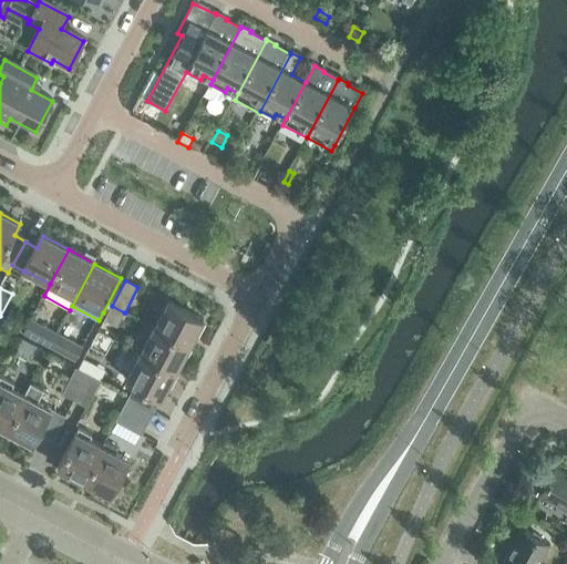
[(169,304),(156,329),(192,348),(205,322),(169,304)]
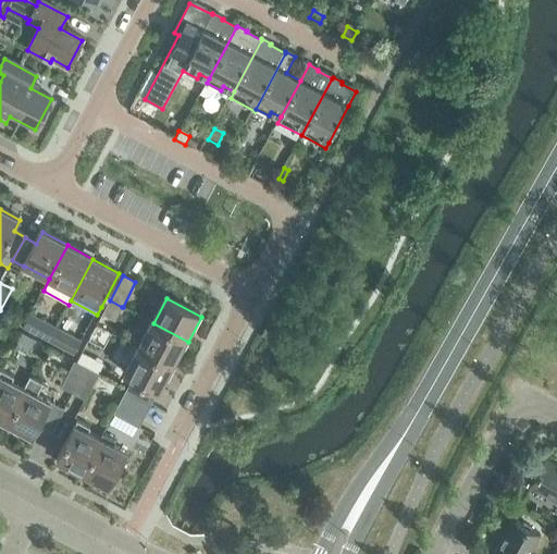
[(110,300),(102,316),(114,322),(123,307),(122,307),(110,300)]
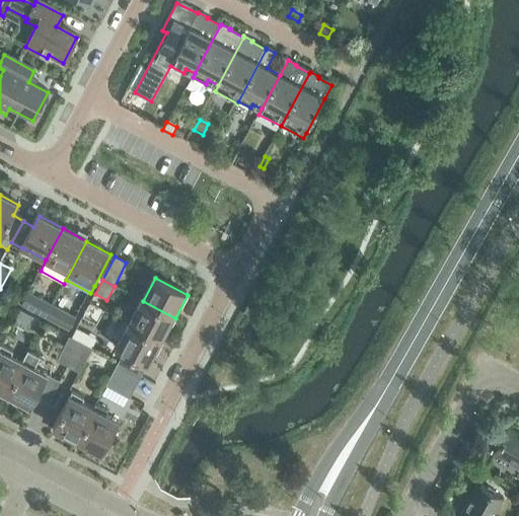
[(22,306),(46,318),(46,319),(52,307),(28,294),(22,306)]
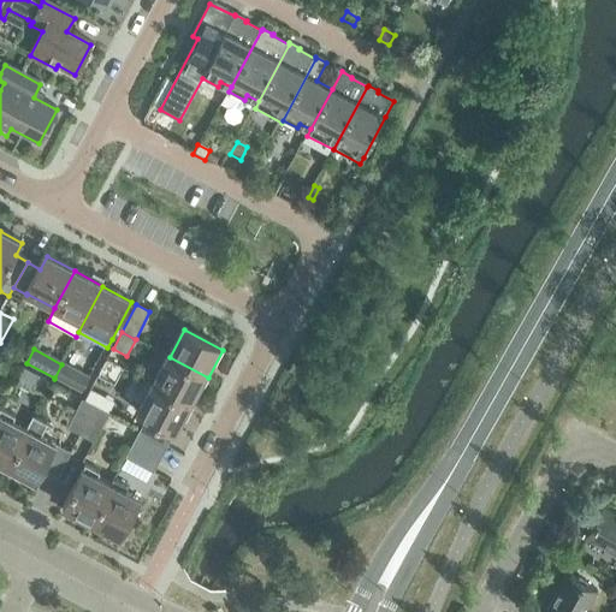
[(193,406),(208,378),(170,357),(154,386),(193,406)]
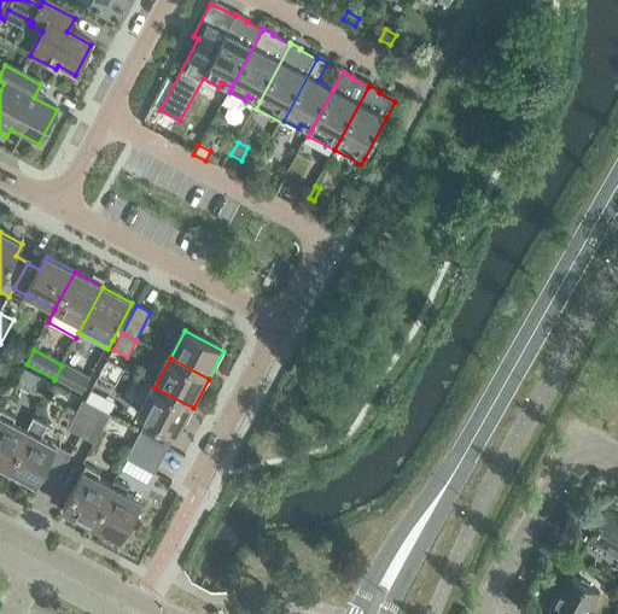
[(91,381),(62,366),(54,380),(82,395),(91,381)]
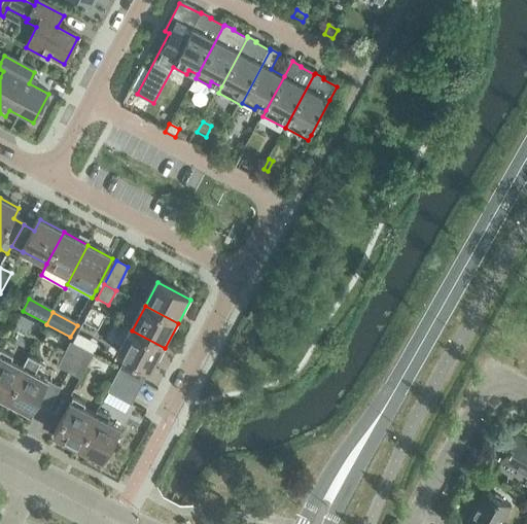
[(13,327),(15,328),(27,335),(33,323),(20,316),(13,327)]
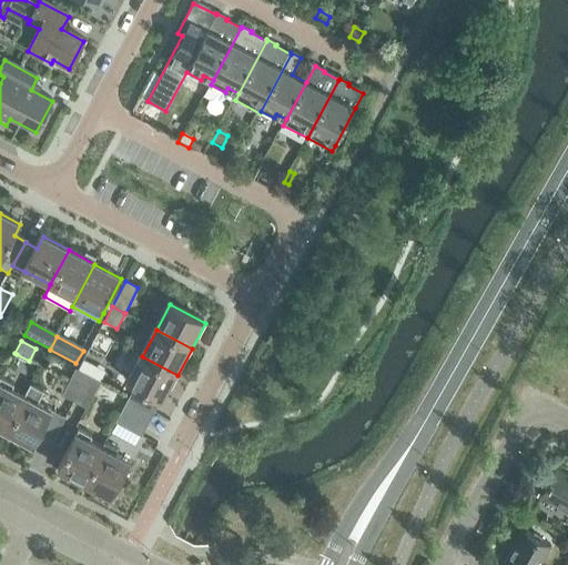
[(138,387),(131,400),(156,413),(163,401),(164,401),(178,375),(142,356),(129,383),(138,387)]
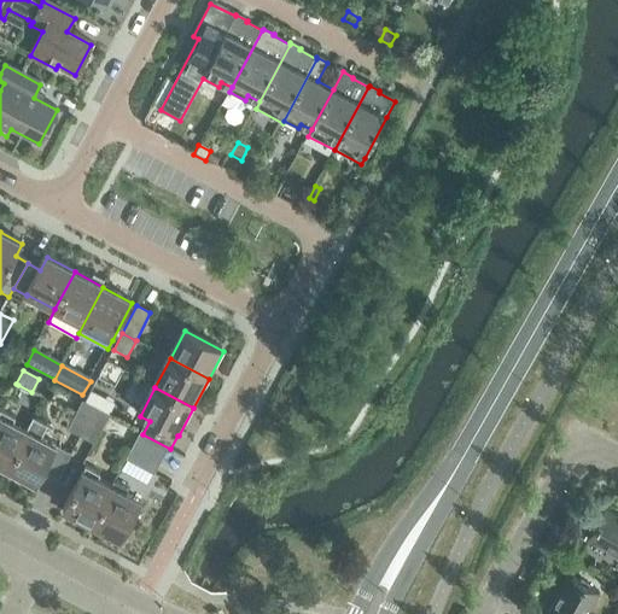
[(92,391),(86,403),(93,408),(99,396),(92,391)]
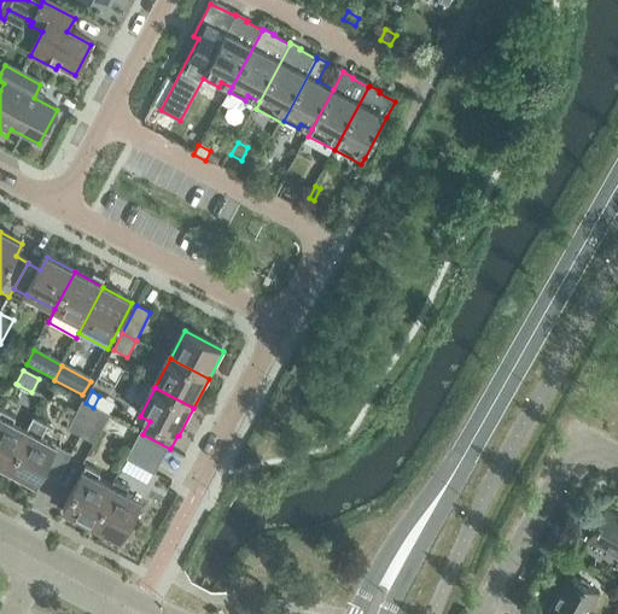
[(82,439),(98,410),(93,408),(86,403),(82,402),(66,432),(82,439)]
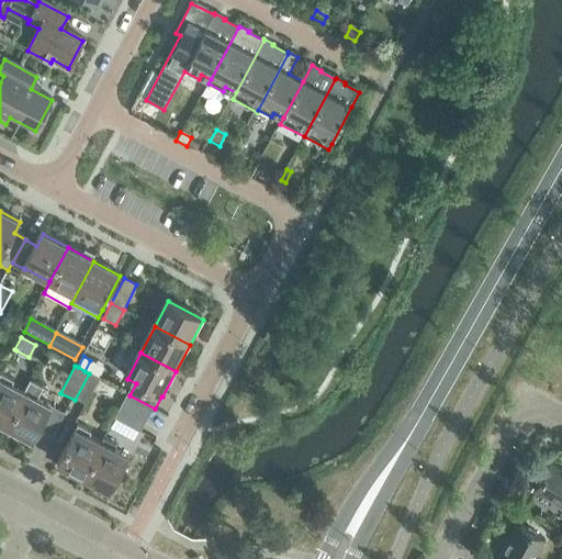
[(89,373),(75,400),(83,405),(86,406),(100,379),(93,376),(89,373)]
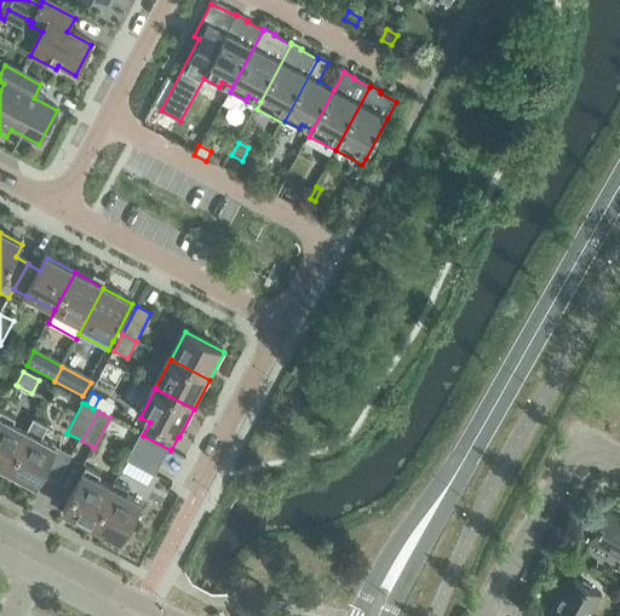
[(4,414),(0,420),(0,466),(10,472),(29,435),(15,427),(17,421),(4,414)]
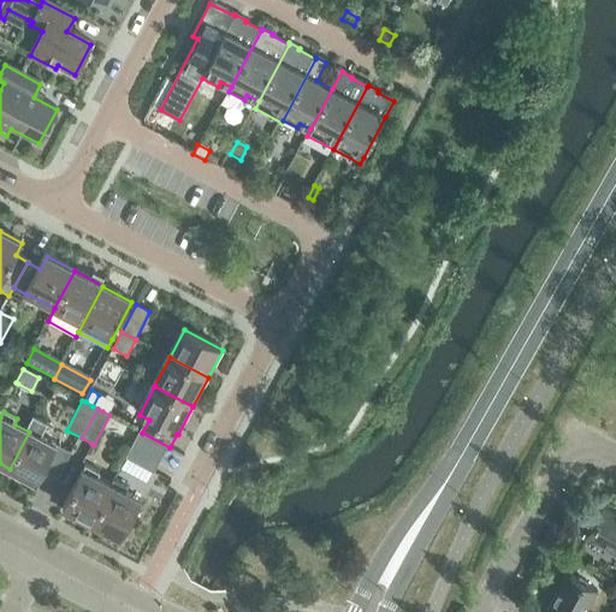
[(37,483),(43,473),(58,447),(42,439),(46,433),(31,426),(29,432),(10,469),(37,483)]
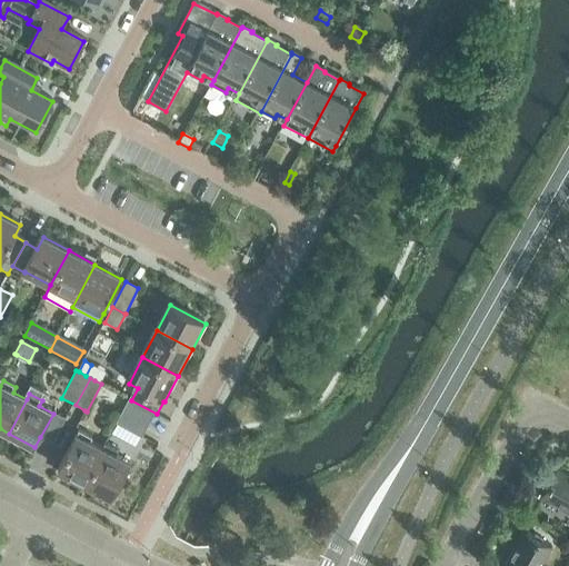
[(131,400),(125,413),(118,425),(145,438),(157,414),(131,400)]
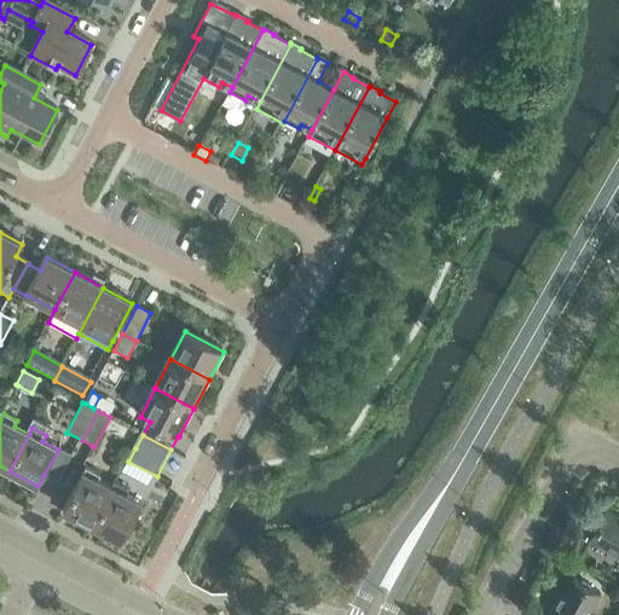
[(58,450),(44,475),(57,482),(71,456),(58,450)]
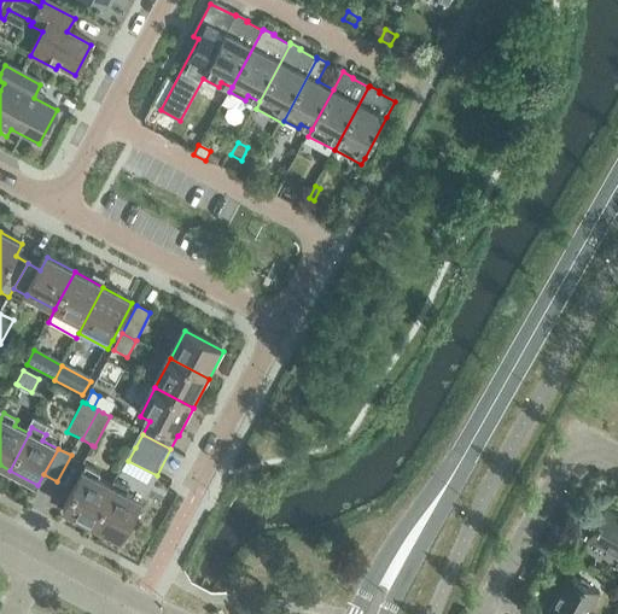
[(66,512),(94,526),(115,489),(114,489),(100,480),(103,475),(89,468),(66,512)]
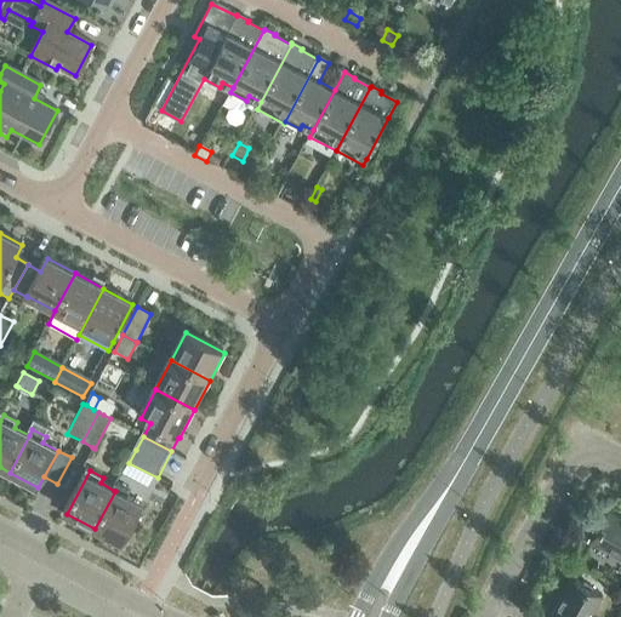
[(118,485),(114,491),(115,491),(95,529),(123,544),(143,507),(129,498),(132,493),(118,485)]
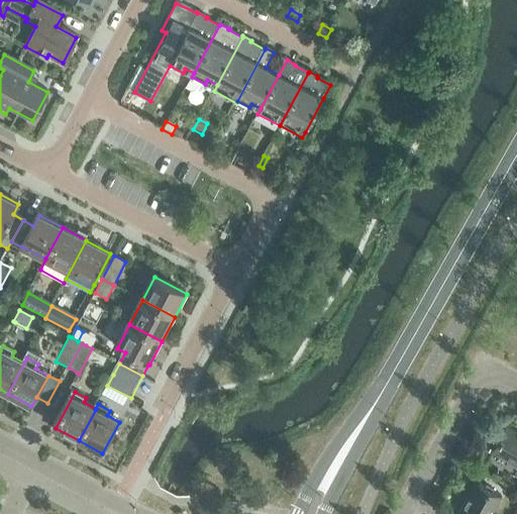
[(493,451),(516,465),(516,434),(506,428),(493,451)]
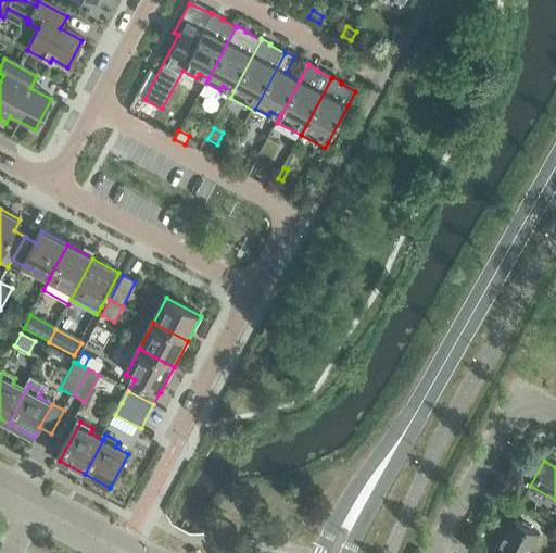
[(528,552),(538,536),(510,520),(503,535),(504,536),(494,552),(528,552)]
